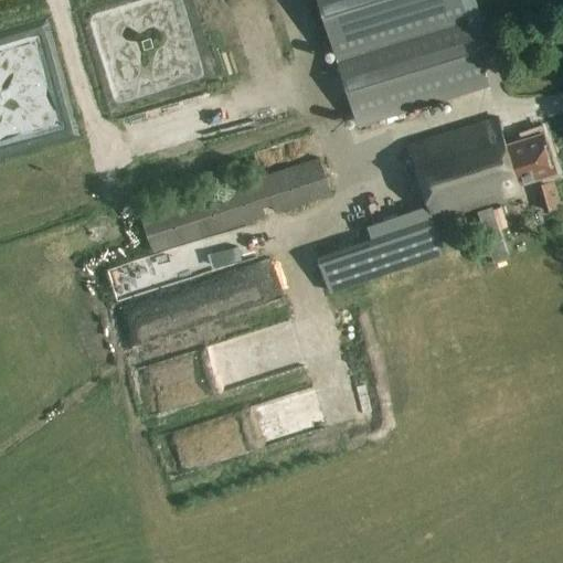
[(461,7),(469,33),(481,29),(473,0),(317,0),(331,46),(461,7)]
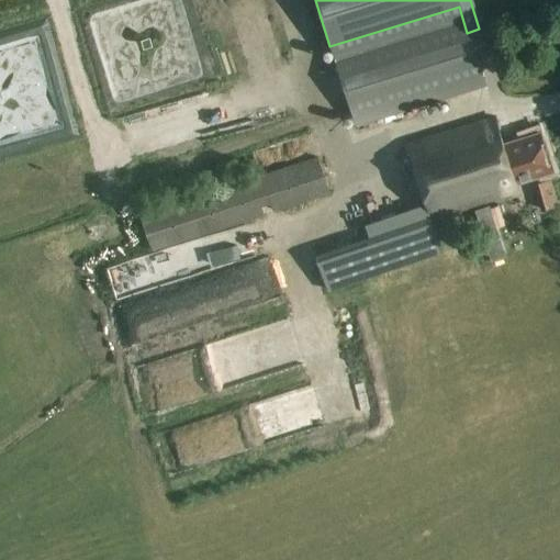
[(459,7),(329,46),(356,129),(484,88),(459,7)]
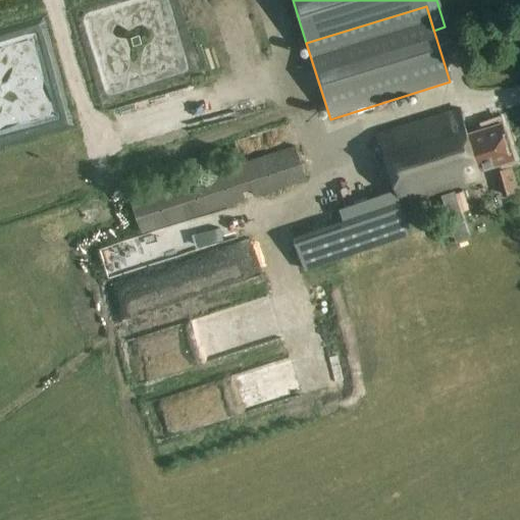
[(119,27),(127,56),(143,52),(135,22),(119,27)]
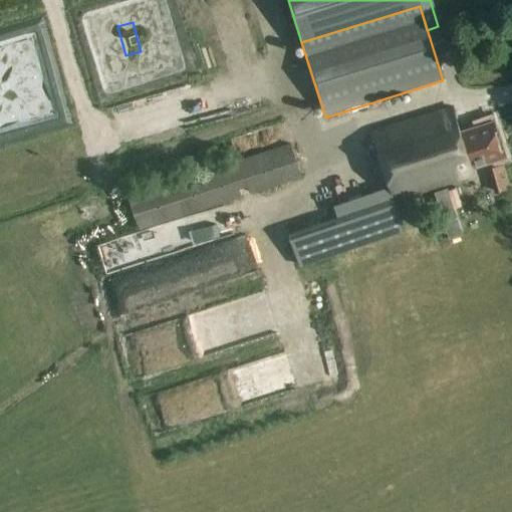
[(370,134),(392,204),(474,177),(471,170),(502,160),(491,125),(460,135),(451,108),(370,134)]
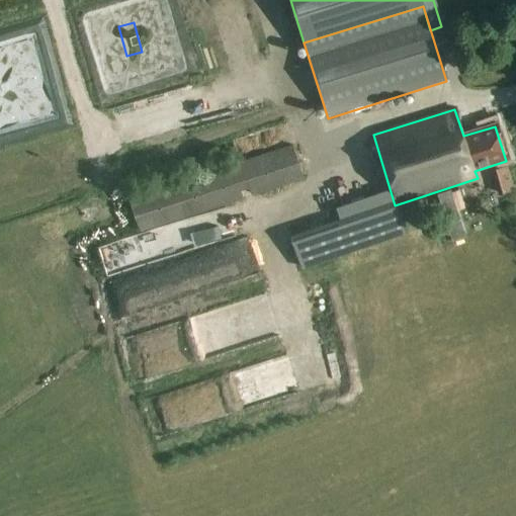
[(139,234),(302,180),(290,148),(127,201),(139,234)]
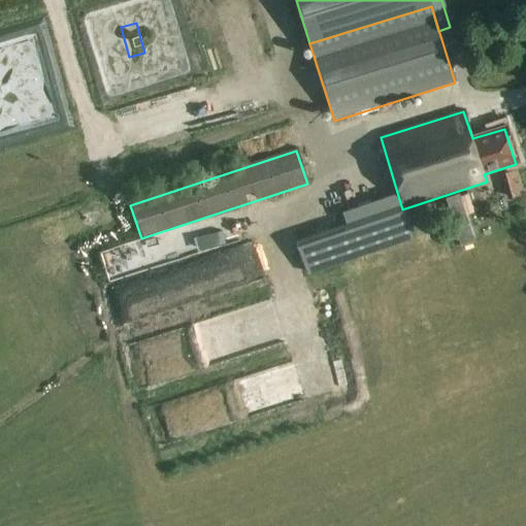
[(517,170),(500,175),(507,199),(524,194),(517,170)]
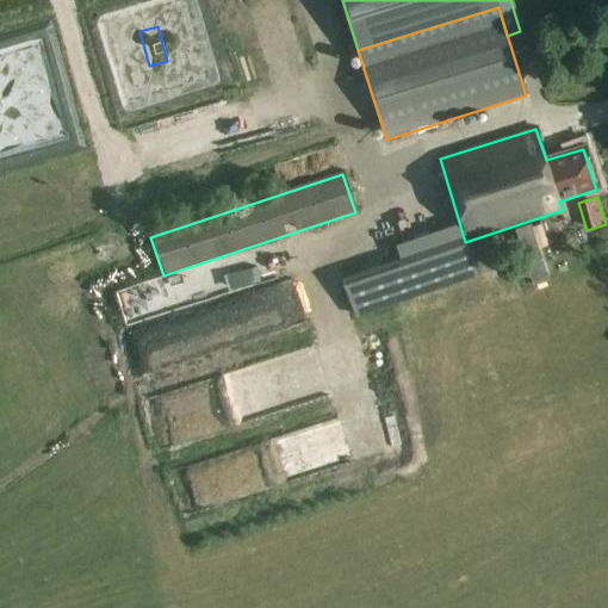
[(477,275),(465,242),(343,283),(354,316),(477,275)]
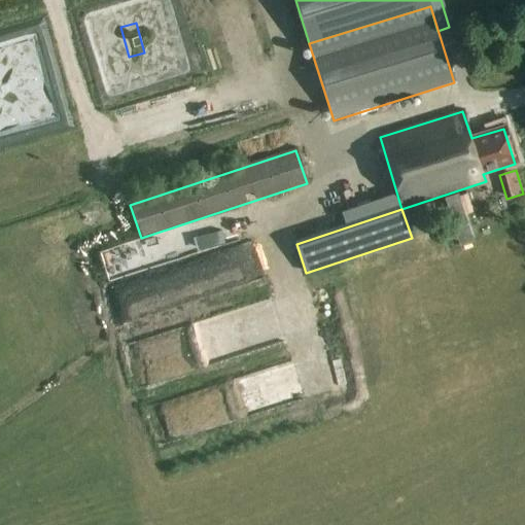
[(125,321),(171,306),(160,274),(113,289),(125,321)]
